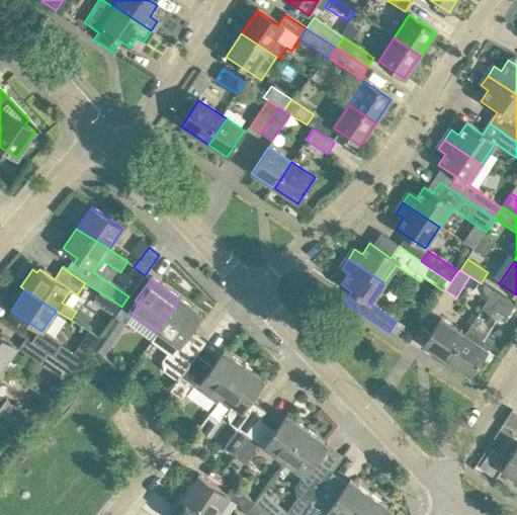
[(479,309),(502,324),(514,306),(490,290),(479,309)]
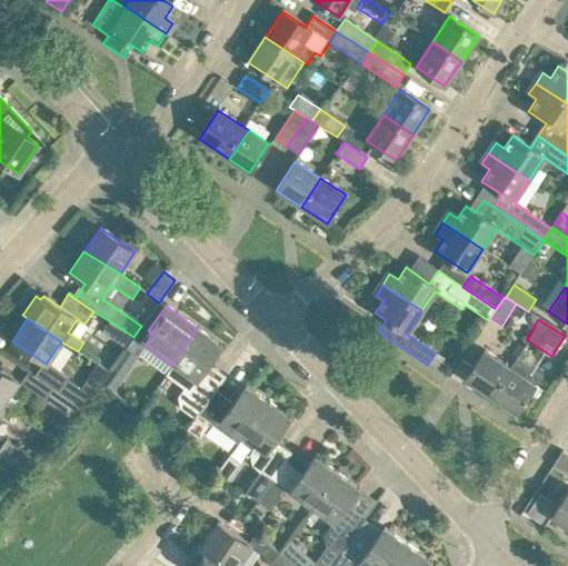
[(102,333),(126,348),(133,337),(110,321),(102,333)]
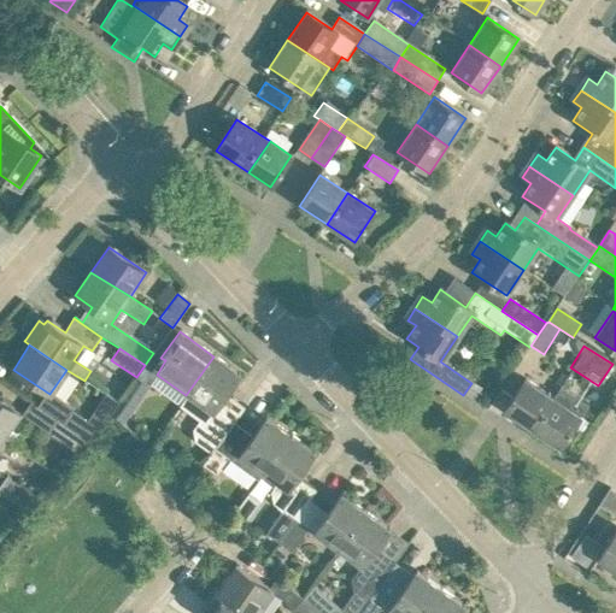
[(148,385),(157,375),(165,360),(160,358),(153,353),(145,365),(136,377),(148,385)]
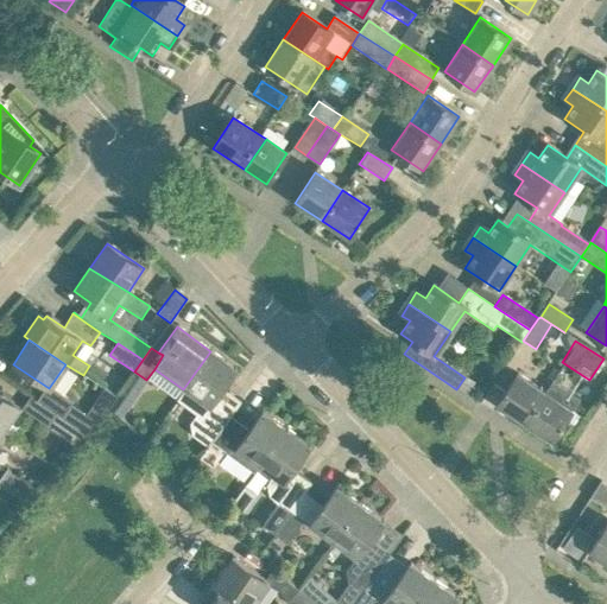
[(235,370),(210,351),(183,389),(175,401),(196,415),(189,425),(191,439),(207,449),(240,402),(222,389),(235,370)]
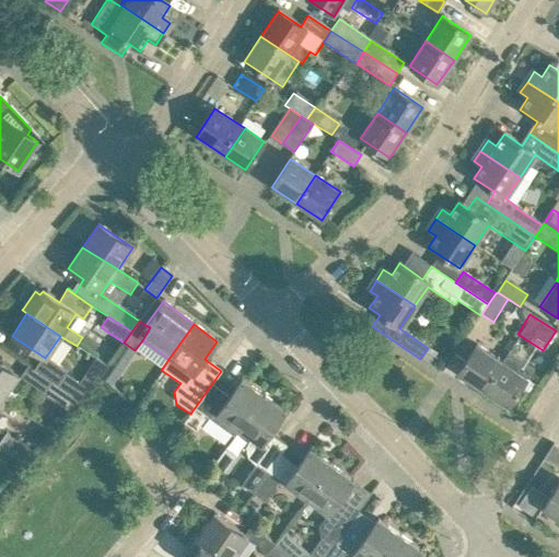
[(457,373),(482,390),(501,362),(476,346),(457,373)]
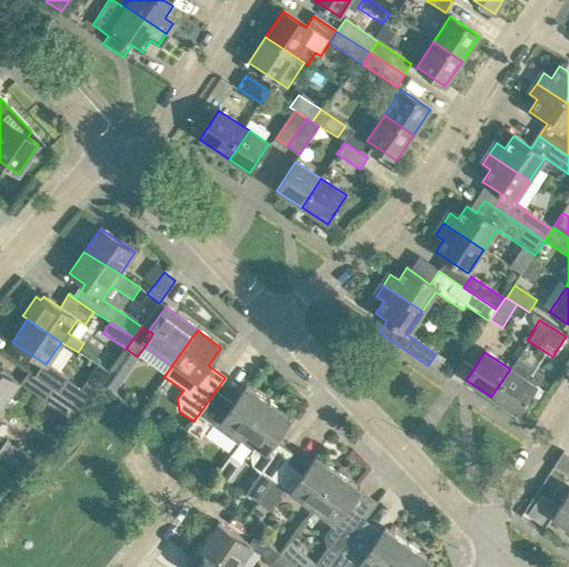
[(517,359),(510,369),(491,397),(517,413),(536,385),(542,375),(517,359)]
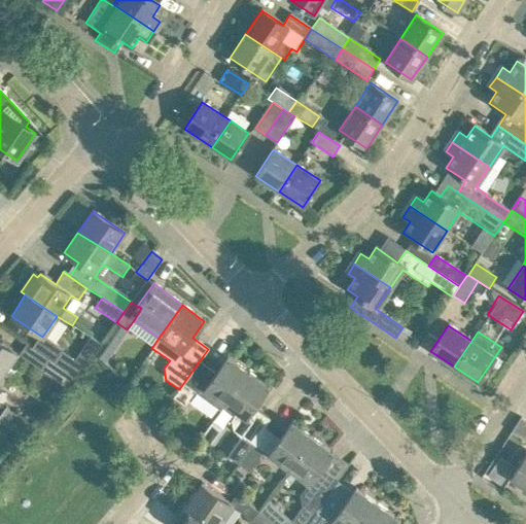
[(59,351),(51,361),(73,377),(95,353),(96,351),(99,346),(100,345),(91,338),(74,361),(59,351)]
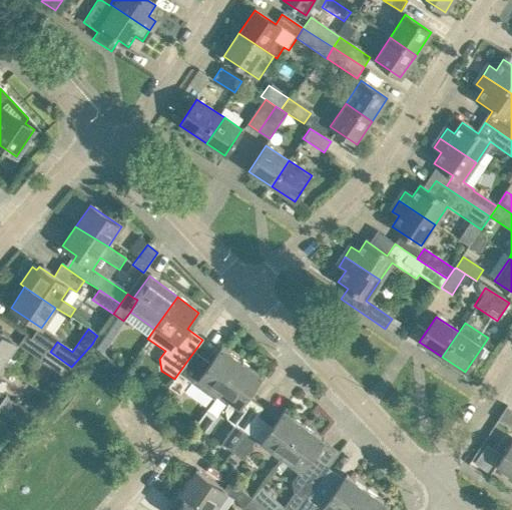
[(0,365),(7,355),(13,359),(21,348),(0,334),(0,365)]
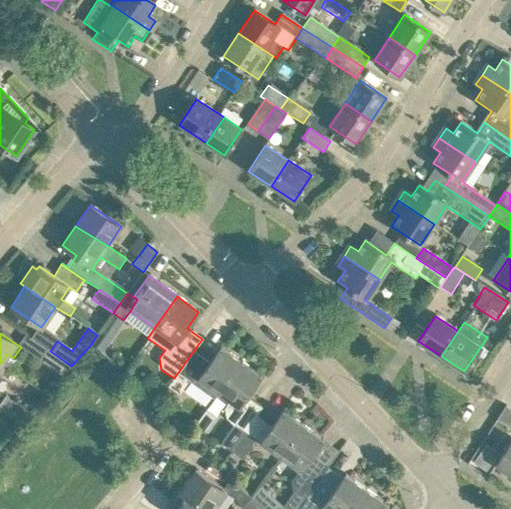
[(92,343),(90,345),(101,353),(107,343),(96,336),(93,341),(92,343)]
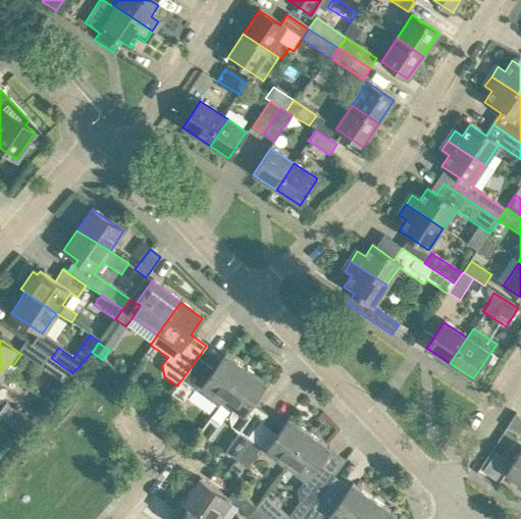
[(216,408),(222,400),(245,369),(224,354),(213,371),(197,359),(206,346),(177,385),(170,395),(181,403),(191,391),(216,408)]
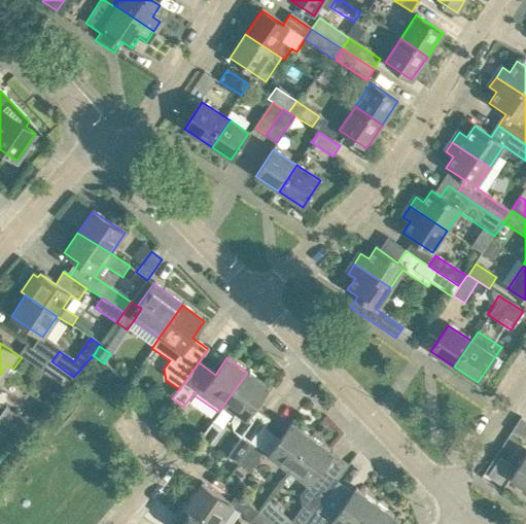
[(64,388),(74,377),(73,377),(51,361),(47,359),(39,372),(64,388)]
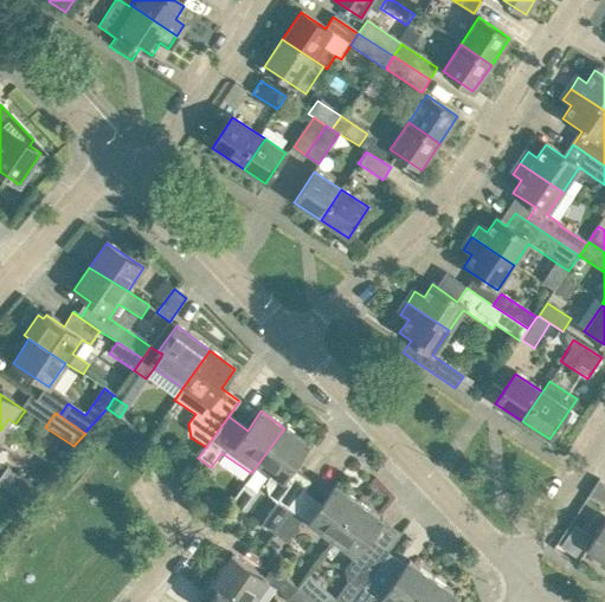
[(261,550),(272,535),(303,492),(310,481),(291,468),(308,445),(284,428),(258,464),(272,474),(268,485),(269,497),(276,504),(261,526),(250,542),(261,550)]
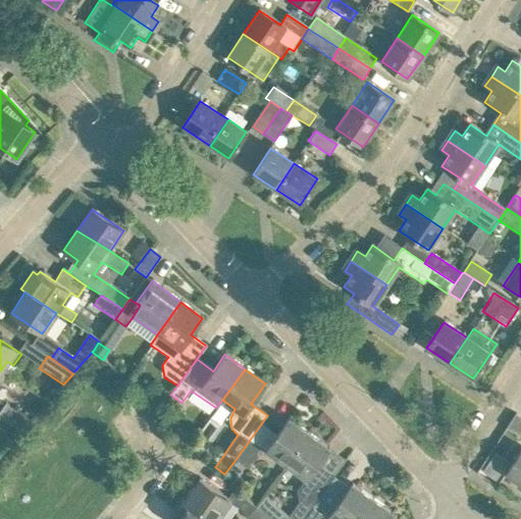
[(162,392),(156,401),(162,406),(168,396),(162,392)]
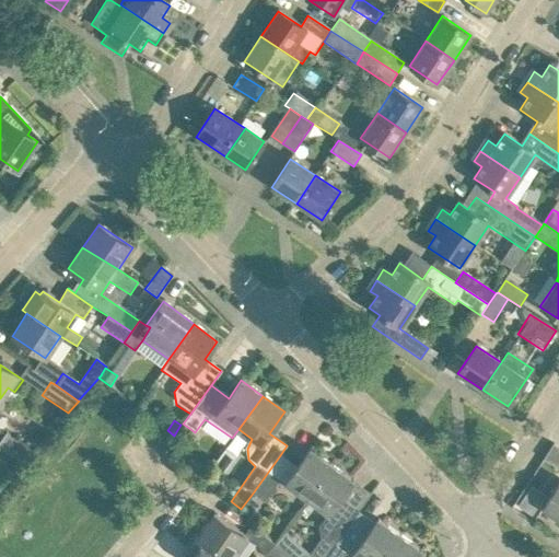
[(0,449),(22,463),(33,451),(6,433),(0,441),(0,449)]
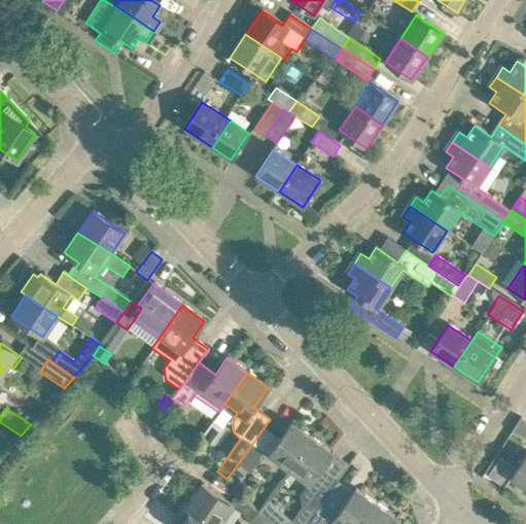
[(519,420),(511,432),(524,441),(525,438),(525,422),(520,418),(519,420)]
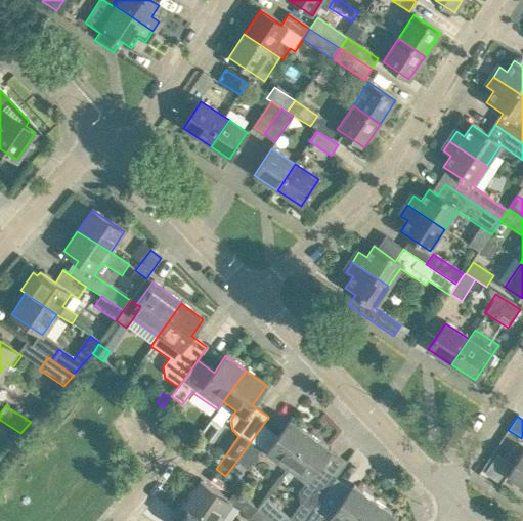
[(277,437),(262,426),(235,463),(247,470),(262,448),(288,467),(309,436),(289,421),(277,437)]
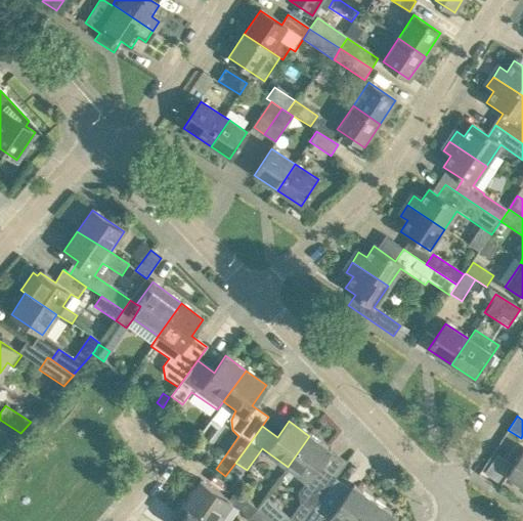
[(305,520),(331,485),(335,479),(318,467),(331,450),(309,436),(288,467),(308,481),(299,494),(301,505),(290,520),(305,520)]
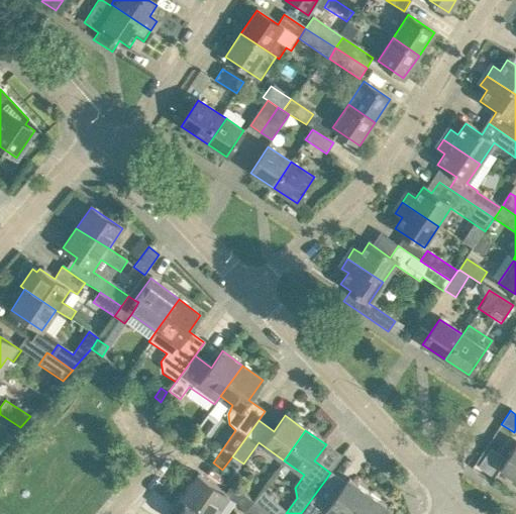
[(515,445),(500,470),(515,479),(515,445)]
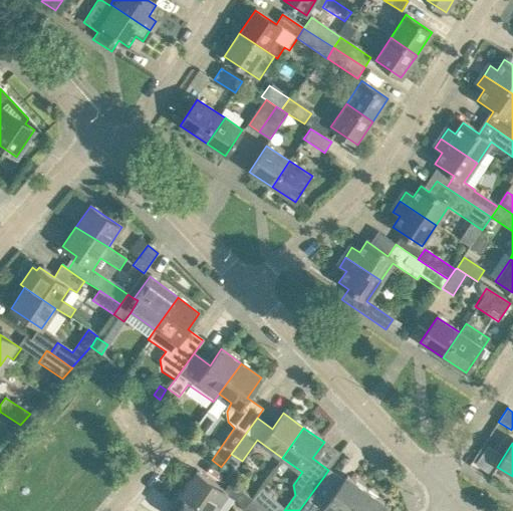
[(482,455),(475,465),(487,474),(494,464),(482,455)]
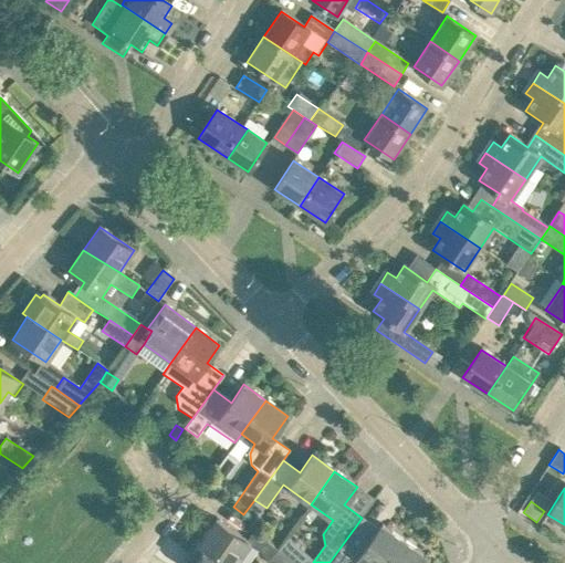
[(216,520),(199,543),(228,562),(236,562),(250,543),(216,520)]
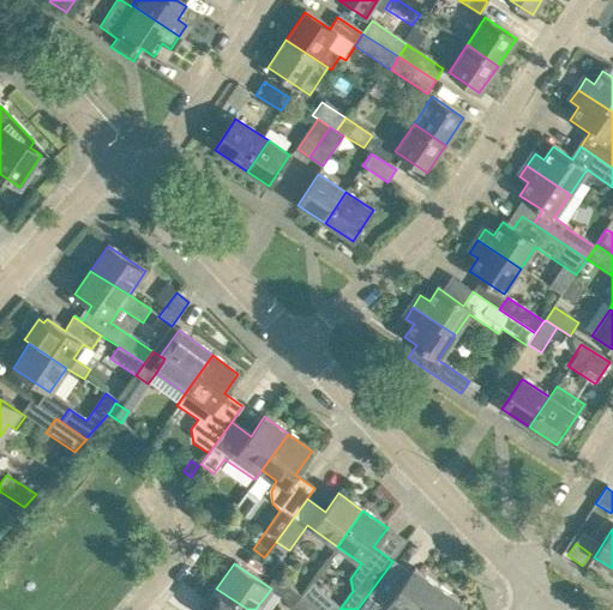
[(406,581),(388,568),(358,609),(376,609),(382,603),(391,609),(421,609),(438,587),(414,569),(406,581)]
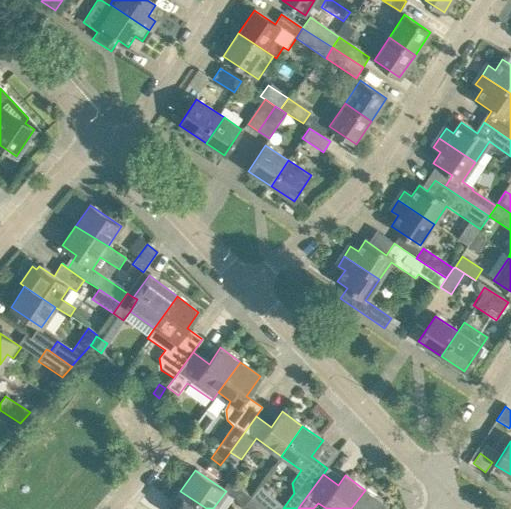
[(382,508),(385,504),(365,490),(351,508),(382,508)]
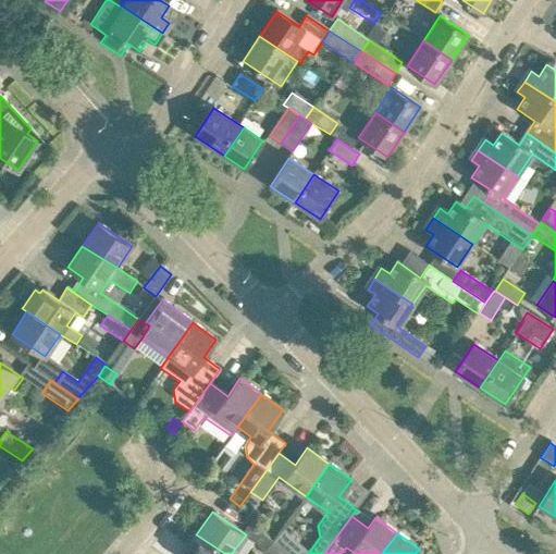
[(224,553),(196,534),(183,553),(224,553)]
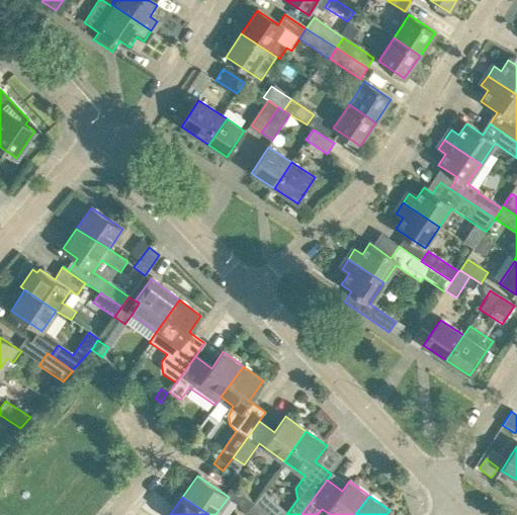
[(245,514),(264,514),(253,505),(245,514)]
